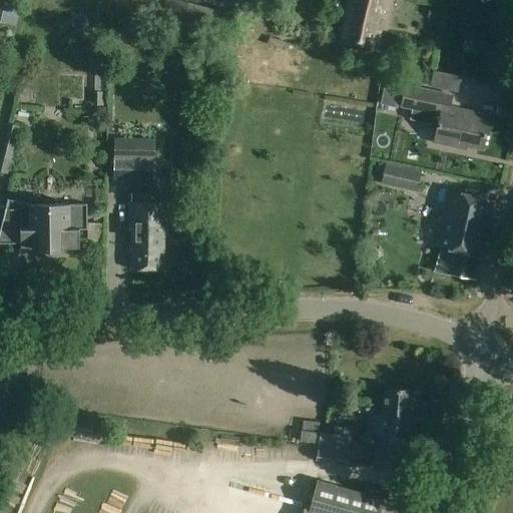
[(7,0),(5,0),(2,15),(18,18),(21,3),(7,0)]
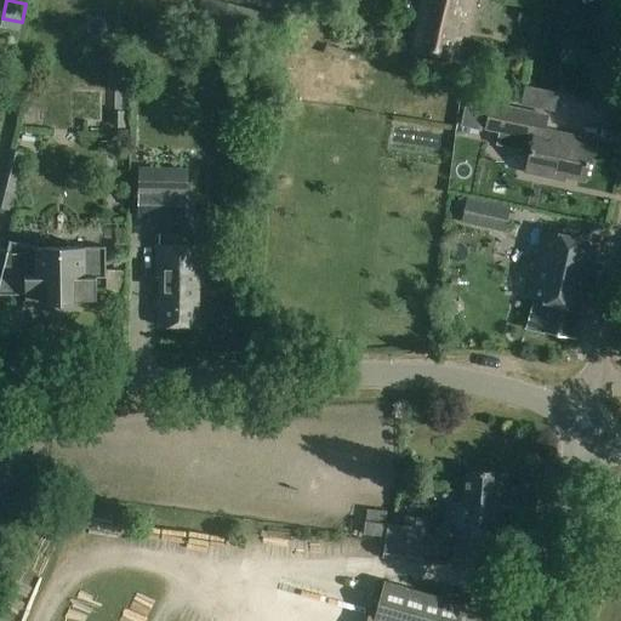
[(466,23),(469,0),(423,0),(417,29),(419,29),(412,53),(455,63),(461,38),(455,36),(459,21),(466,23)]
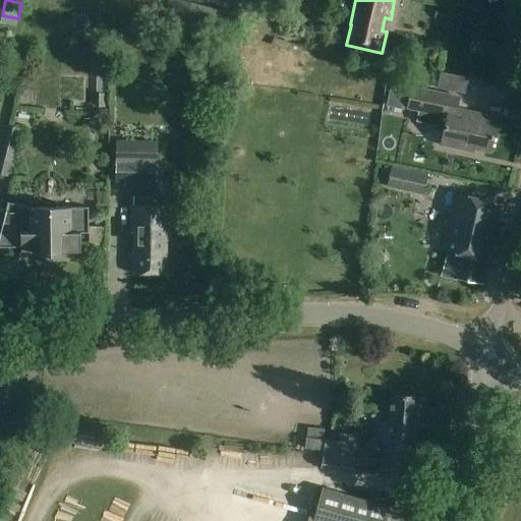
[(224,7),(223,11),(220,24),(235,29),(240,11),(224,7)]
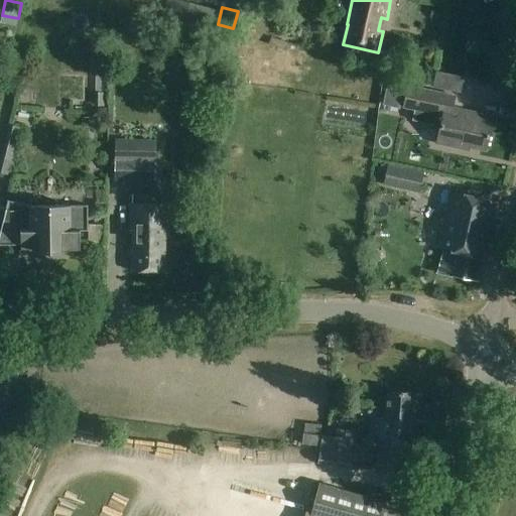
[(413,121),(429,125),(440,127),(436,144),(469,151),(470,147),(486,150),(492,121),(476,117),(477,114),(453,109),(455,97),(408,87),(403,108),(415,110),(413,121)]
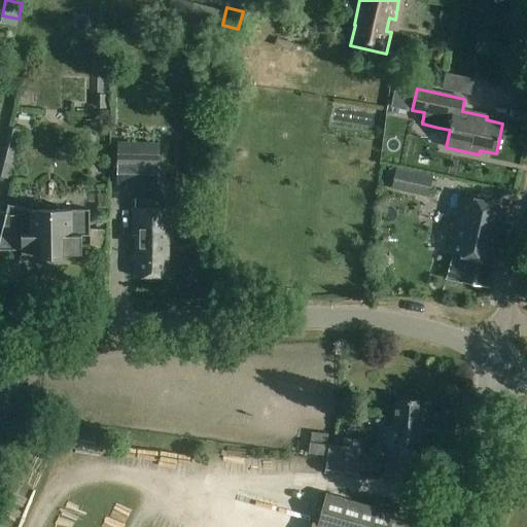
[(106,108),(106,95),(97,95),(96,108),(106,108)]
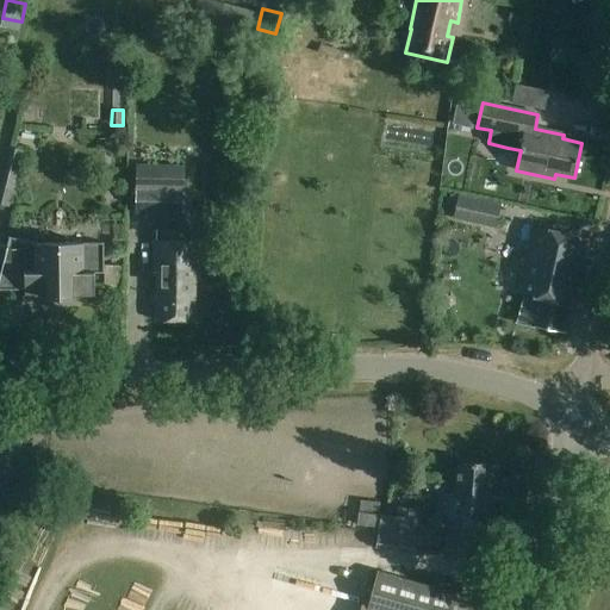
[(136,166),(136,213),(184,213),(184,167),(136,166)]
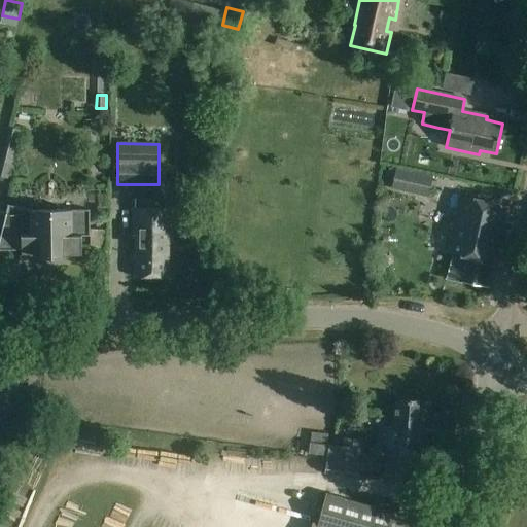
[(396,170),(392,189),(428,197),(432,178),(396,170)]
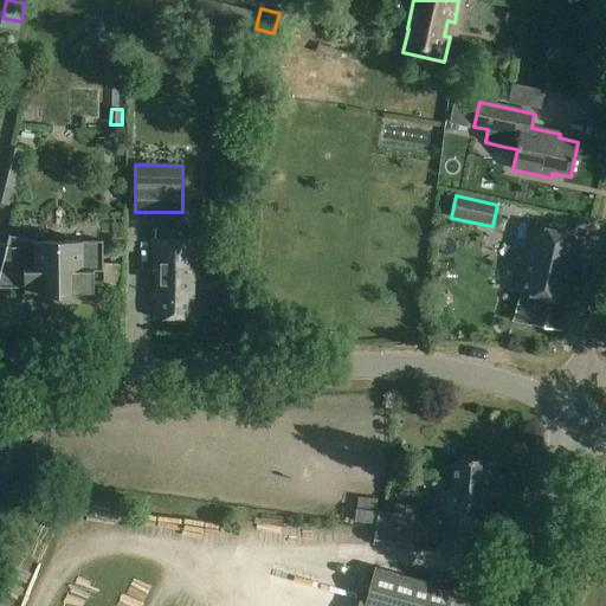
[(569,303),(584,238),(530,226),(515,291),(521,292),(514,321),(561,331),(568,303),(569,303)]
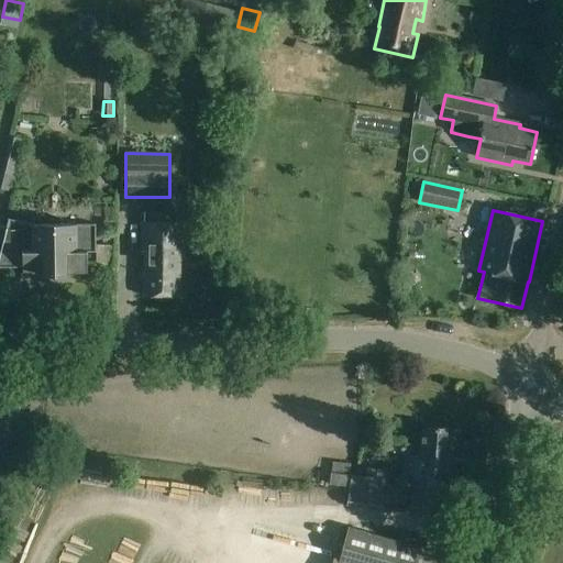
[(142,222),(141,255),(145,255),(144,296),(180,297),(180,261),(185,261),(185,241),(187,242),(187,222),(177,222),(153,222),(153,212),(144,212),(144,222),(142,222)]
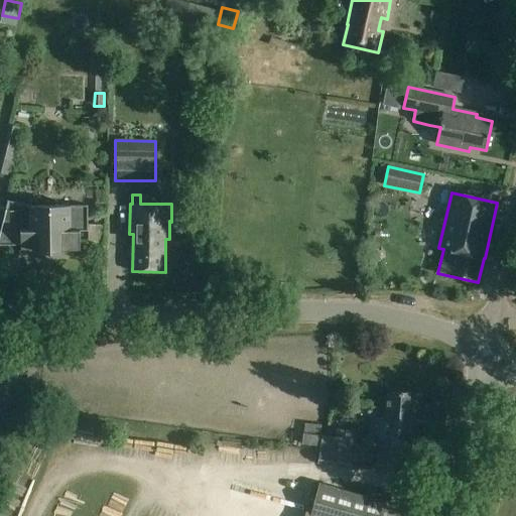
[(0,206),(0,245),(21,246),(21,251),(30,251),(40,251),(40,253),(61,252),(61,251),(81,251),(81,231),(87,231),(88,232),(88,225),(88,206),(71,206),(71,211),(52,212),(52,210),(47,210),(47,212),(30,212),(31,207),(8,201),(6,208),(0,206)]
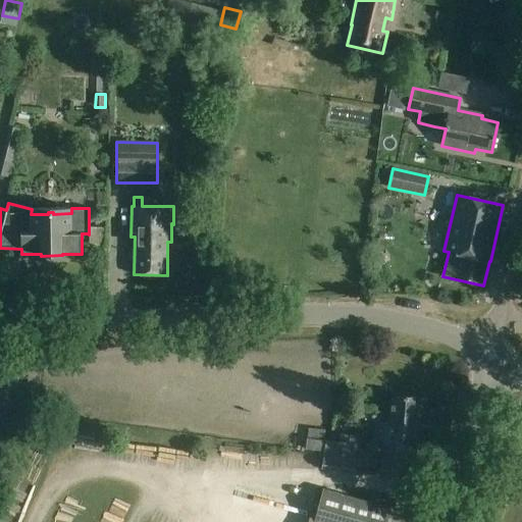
[(418,447),(421,400),(390,398),(389,425),(381,424),(378,474),(422,477),(424,448),(418,447)]
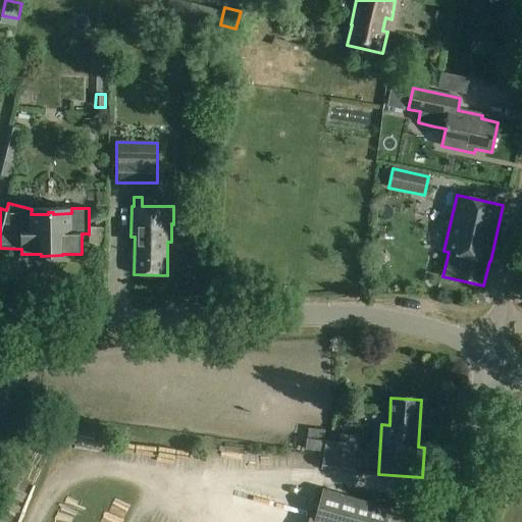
[(323,451),(322,467),(356,470),(359,436),(340,433),(338,441),(307,438),(306,449),(323,451)]
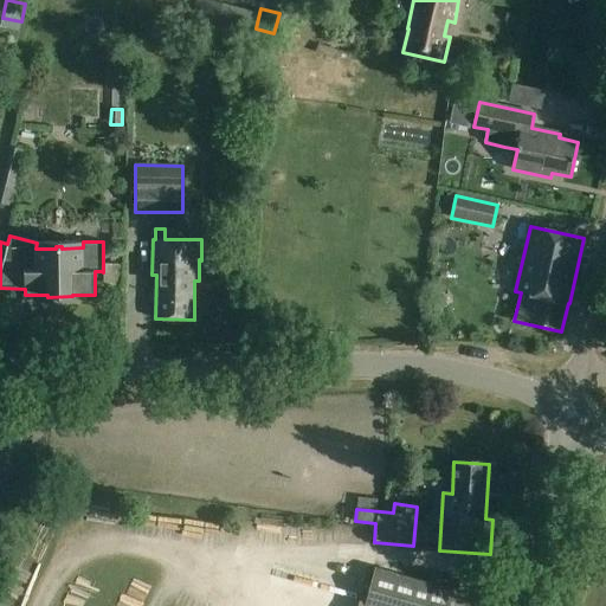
[(468,605),(471,594),(374,567),(368,590),(362,588),(361,592),(358,605),(468,605)]
